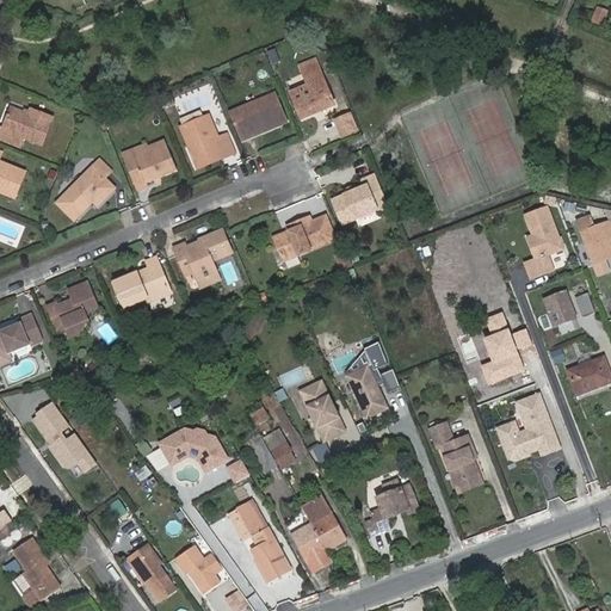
[(592,20),(604,26),(610,11),(598,6),(592,20)]
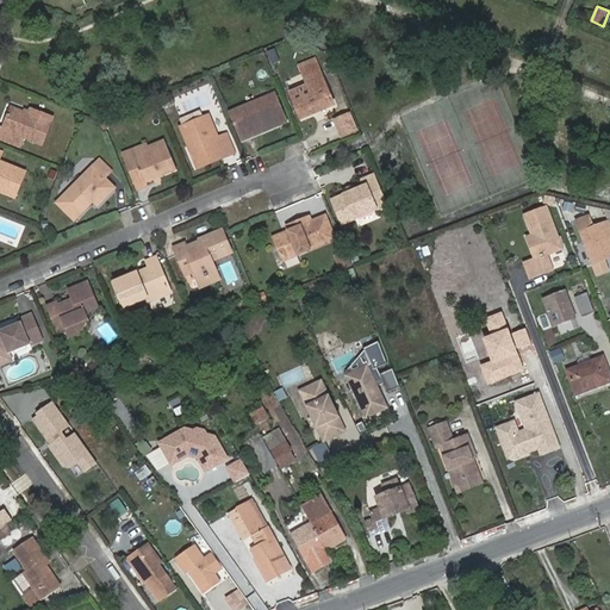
[(267,53),(272,64),(280,61),(275,49),(267,53)]
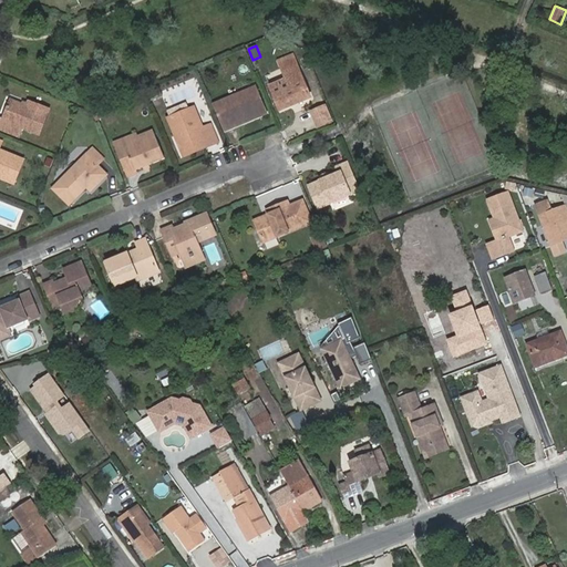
[(292,52),(278,58),(285,71),(298,65),(292,52)]
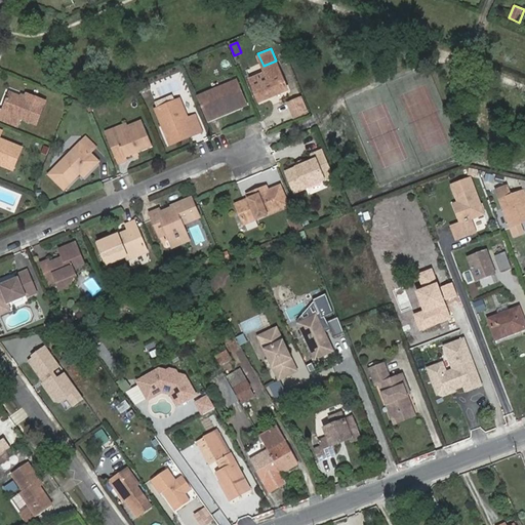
[(276,91),(277,94),(287,90),(276,61),(264,66),(266,73),(250,80),(260,102),(270,97),(269,95),(276,91)]
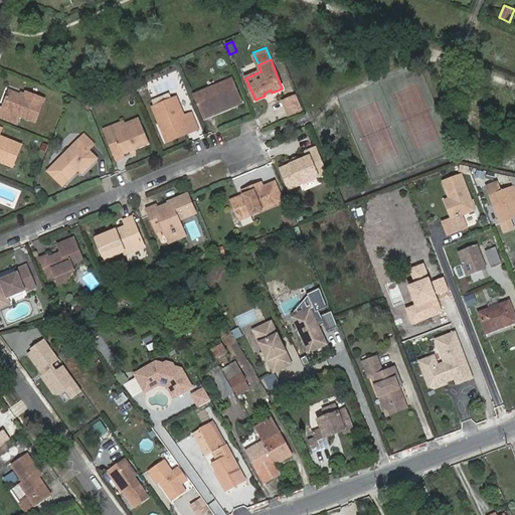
[(367,68),(371,77),(380,73),(376,64),(367,68)]
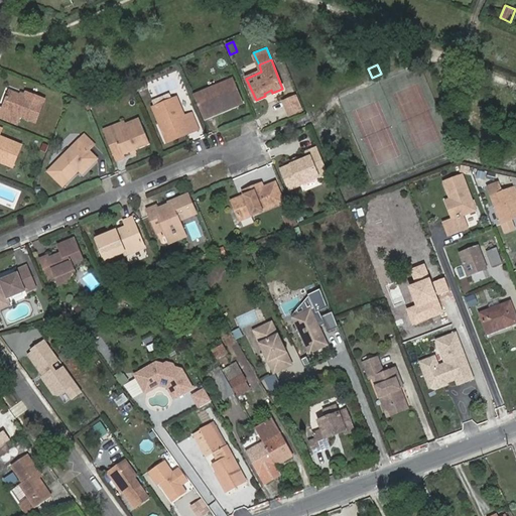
[(213,112),(241,100),(233,80),(213,89),(212,88),(196,95),(206,119),(215,115),(213,112)]
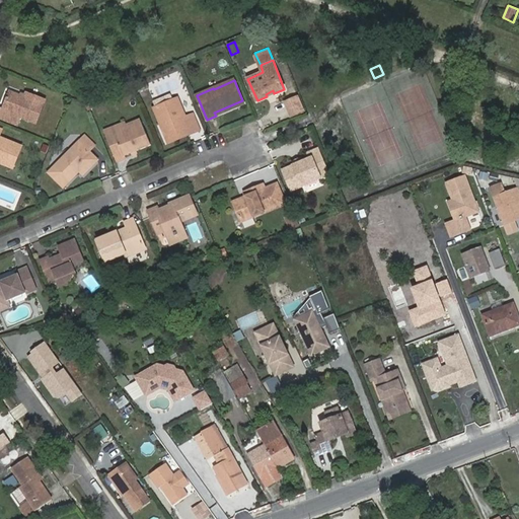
[(24,97),(19,95),(10,91),(2,108),(0,107),(0,117),(17,124),(20,117),(35,123),(45,99),(26,93),(25,95),(24,97)]
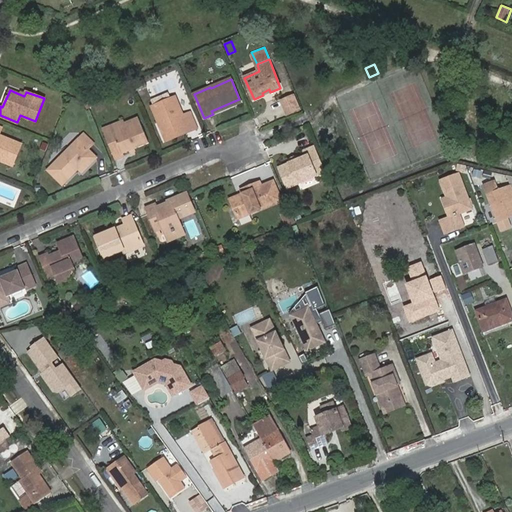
[(95,104),(92,97),(83,101),(86,108),(95,104)]
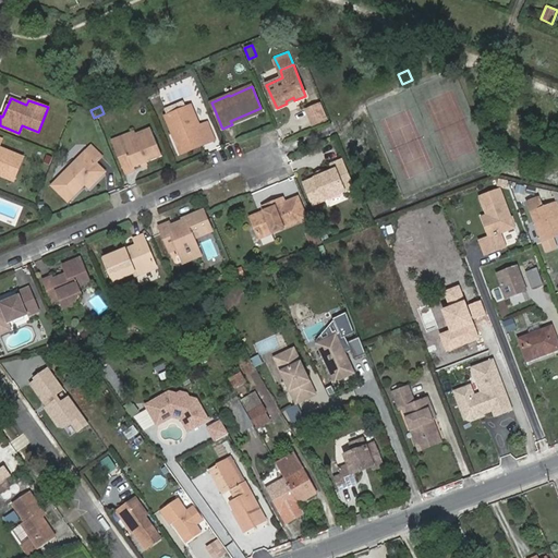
[(167,117),(172,133),(176,132),(183,150),(205,141),(206,144),(215,141),(208,123),(199,126),(191,107),(167,117)]
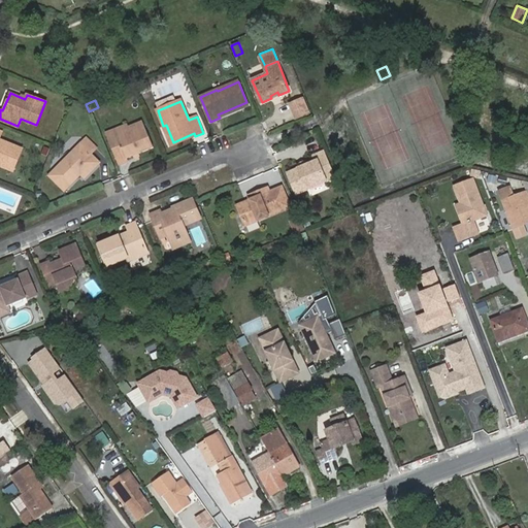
[(249,105),(246,102),(218,114),(220,118),(249,105)]
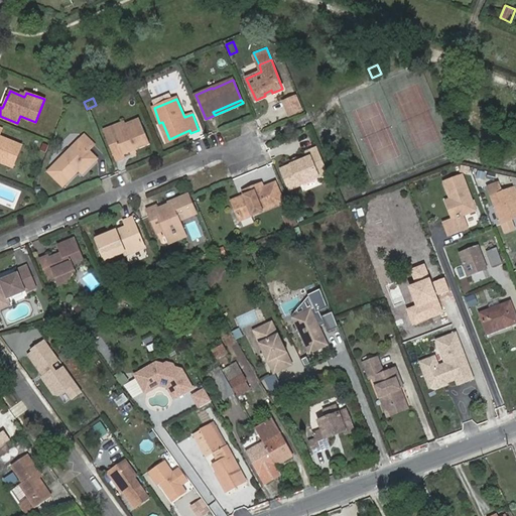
[(291,104),(295,115),(302,112),(297,101),(291,104)]
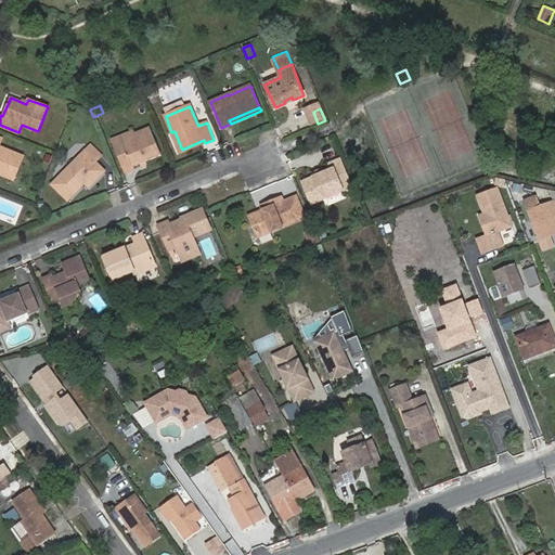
[(149,127),(120,139),(127,155),(118,158),(125,172),(133,169),(132,166),(140,163),(141,163),(139,158),(142,157),(144,162),(145,160),(160,154),(149,127)]
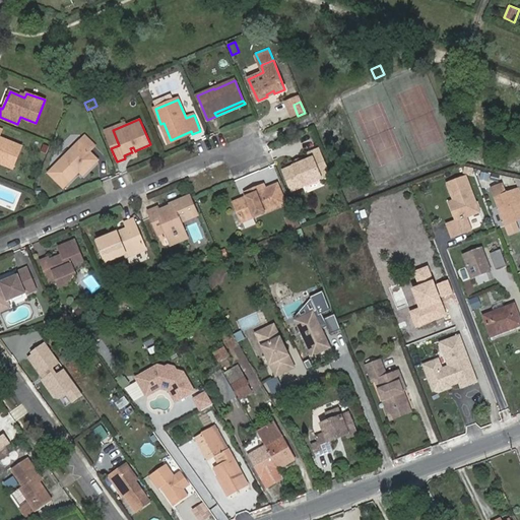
[(113,130),(126,125),(125,121),(104,130),(111,148),(119,145),(113,130)]
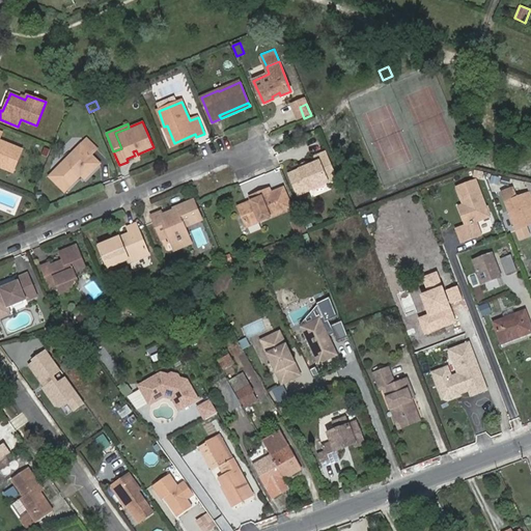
[(167,126),(164,127),(172,147),(184,142),(196,137),(195,134),(174,143),(167,126)]
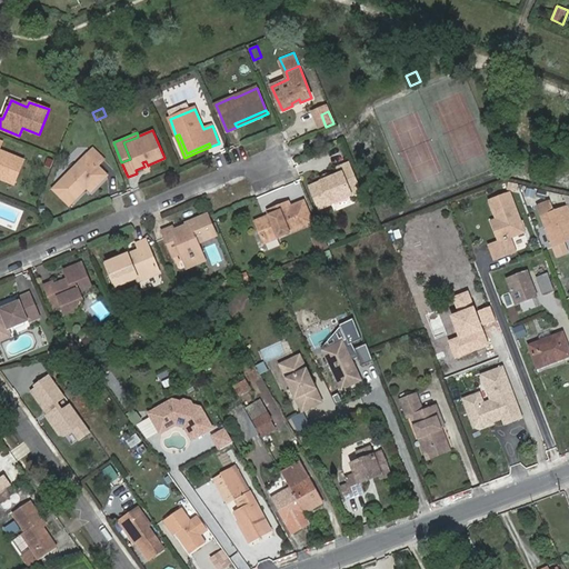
[(0,175),(16,181),(25,158),(0,147),(3,139),(0,138),(0,175)]
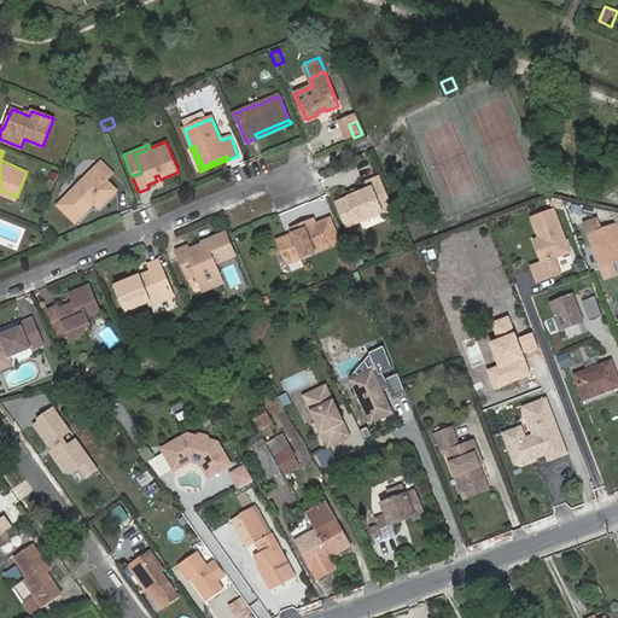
[(93,202),(94,203),(99,209),(116,191),(106,181),(112,174),(100,162),(58,205),(76,222),(91,207),(89,205),(93,202)]
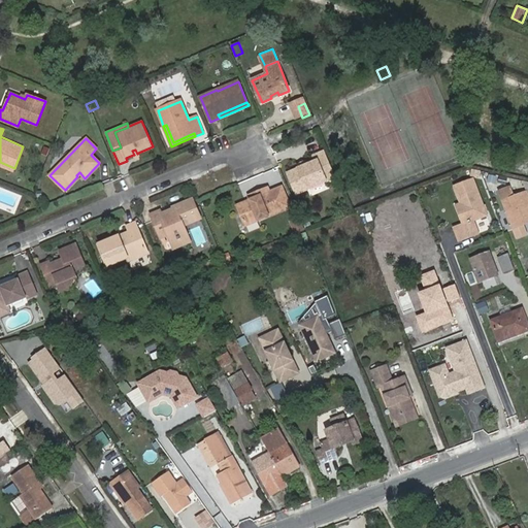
[(305,165),(299,168),(288,172),(296,193),(334,177),(323,152),(312,156),(315,161),(305,165)]
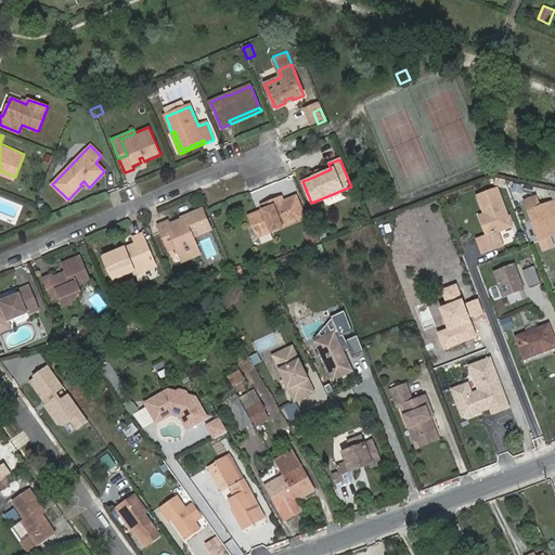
[(497,189),(477,196),(483,214),(487,220),(481,222),(487,234),(477,239),(482,254),(503,245),(498,232),(512,226),(497,189)]
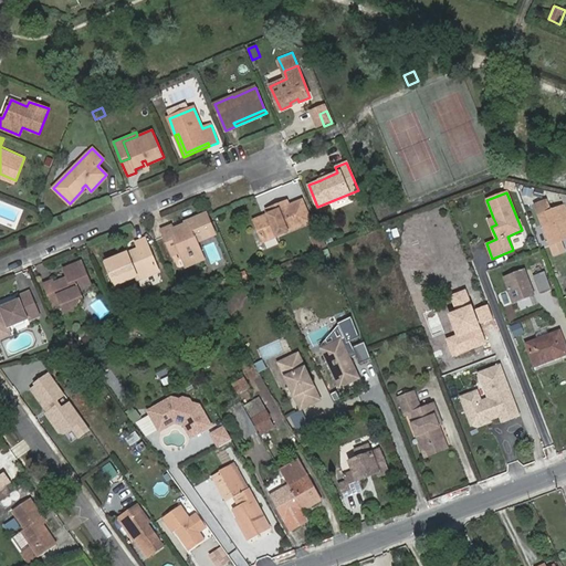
[(273,211),(268,213),(253,220),(262,242),(311,222),(301,199),(287,206),(285,200),(271,206),(273,211)]
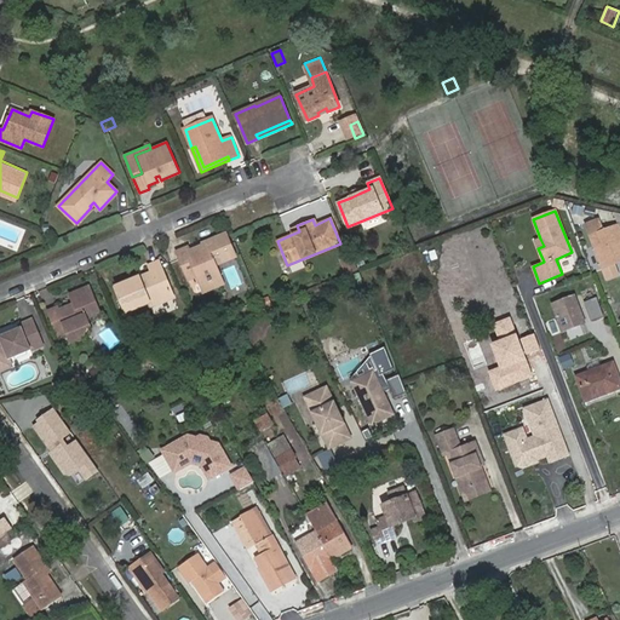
[(619,229),(593,240),(606,271),(616,268),(615,265),(619,263),(619,229)]
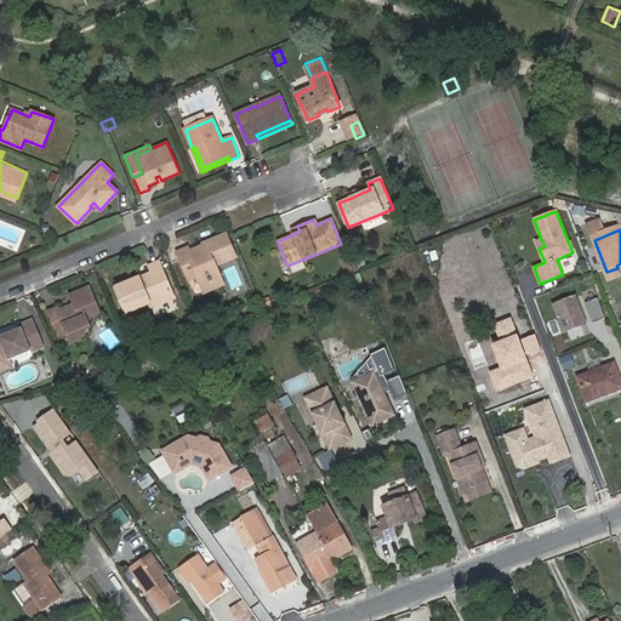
[(214,280),(220,277),(215,267),(235,257),(226,237),(206,245),(208,248),(205,249),(200,248),(195,249),(193,254),(191,255),(188,251),(180,255),(191,280),(199,277),(203,285),(210,281),(210,283),(214,281),(214,280)]
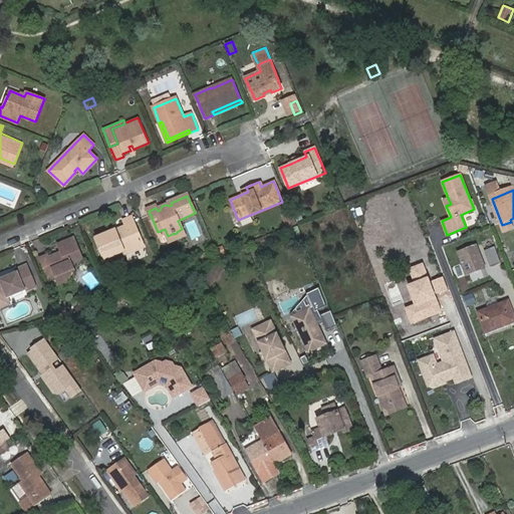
[(293,214),(285,217),(290,229),(298,226),(293,214)]
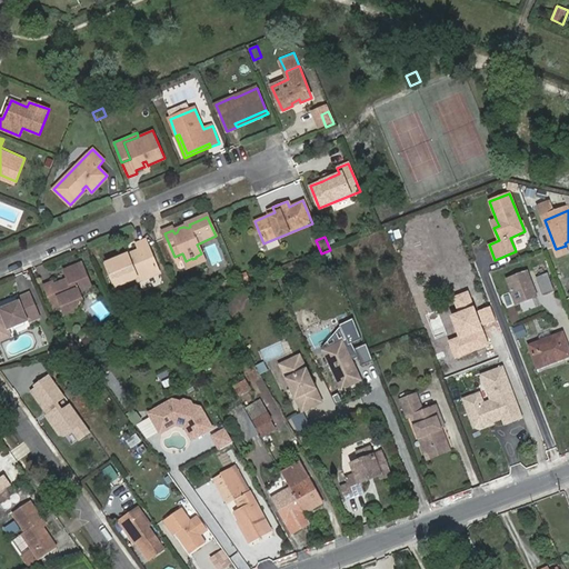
[(129,258),(128,256),(107,265),(116,288),(137,279),(139,282),(160,273),(147,241),(138,245),(140,250),(141,252),(129,258)]
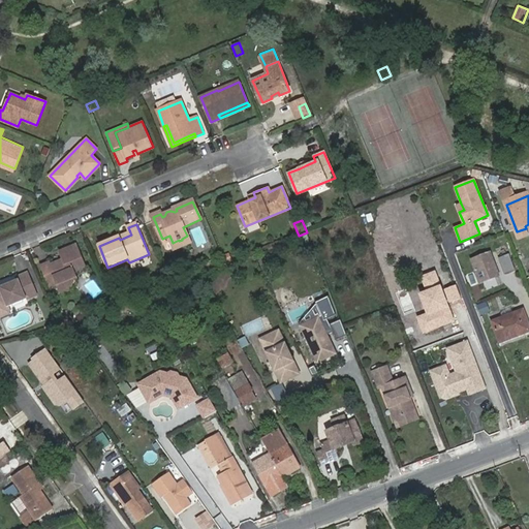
[(189,242),(187,236),(182,239),(182,240),(179,241),(179,240),(173,243),(175,249),(189,242)]
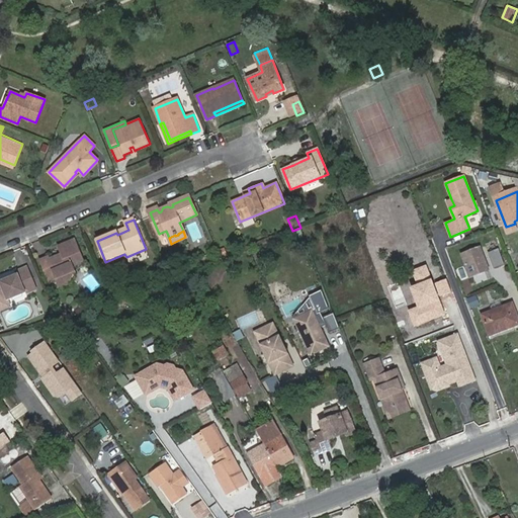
[(40,261),(50,282),(57,279),(61,287),(68,283),(67,282),(71,280),(74,274),(72,270),(73,267),(73,266),(84,261),(75,240),(59,247),(63,255),(50,260),(49,258),(40,261)]
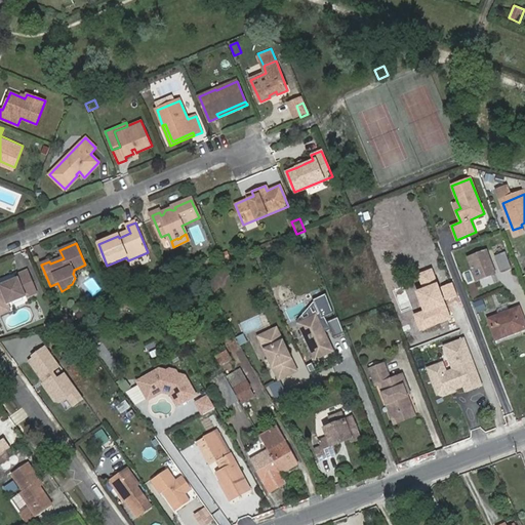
[(492,248),(495,255),(506,251),(502,244),(492,248)]
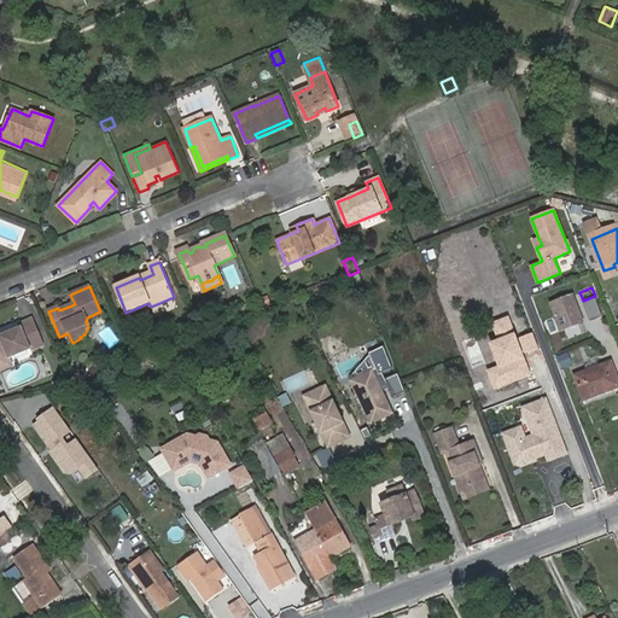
[(549,303),(561,333),(586,324),(575,293),(549,303)]
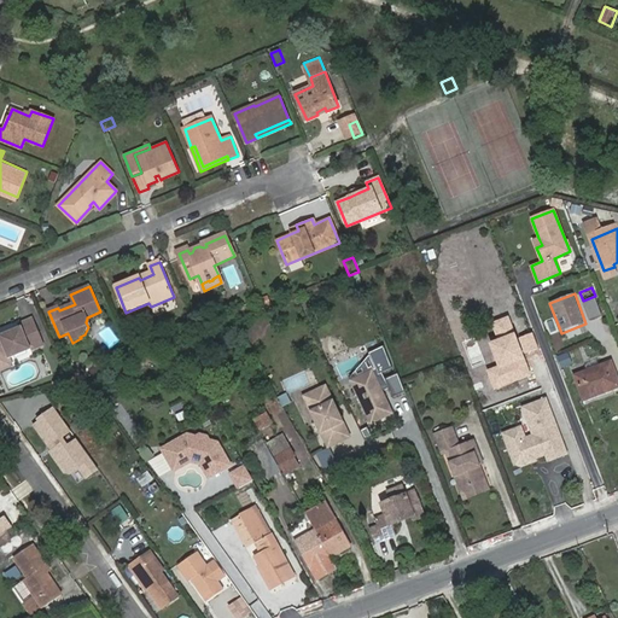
[(595,296),(583,301),(590,320),(602,316),(595,296)]
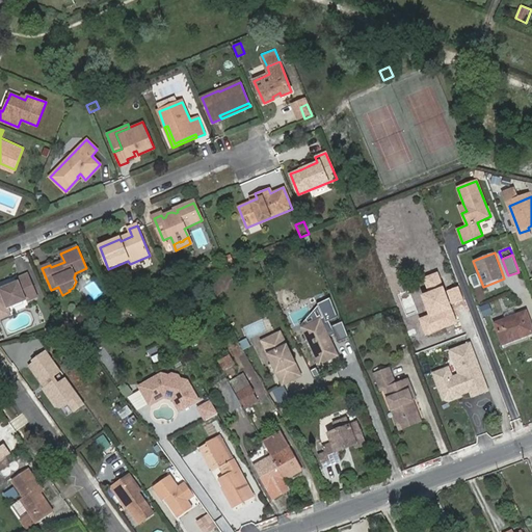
[(437,272),(423,278),(428,293),(422,296),(429,316),(419,319),(426,337),(458,324),(452,306),(463,301),(458,288),(445,293),(437,272)]
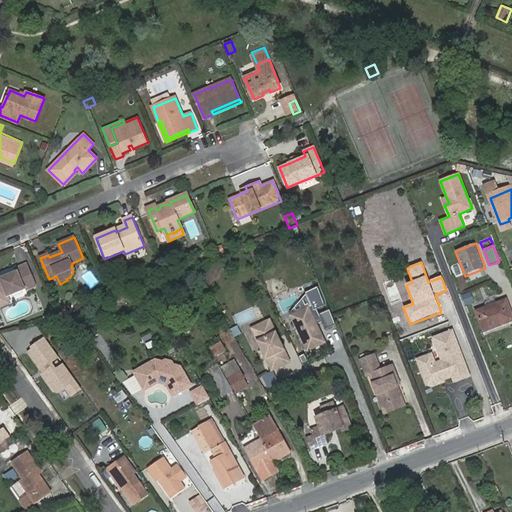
[(0,280),(0,279),(0,296),(6,294),(7,297),(35,285),(26,265),(16,269),(17,270),(5,275),(6,278),(0,280)]
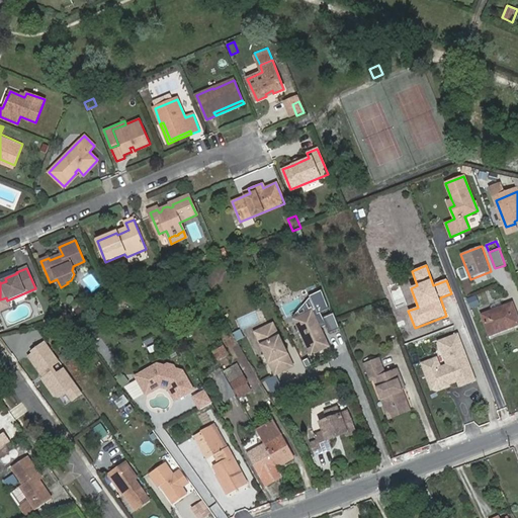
[(394,289),(385,290),(387,303),(396,300),(394,289)]
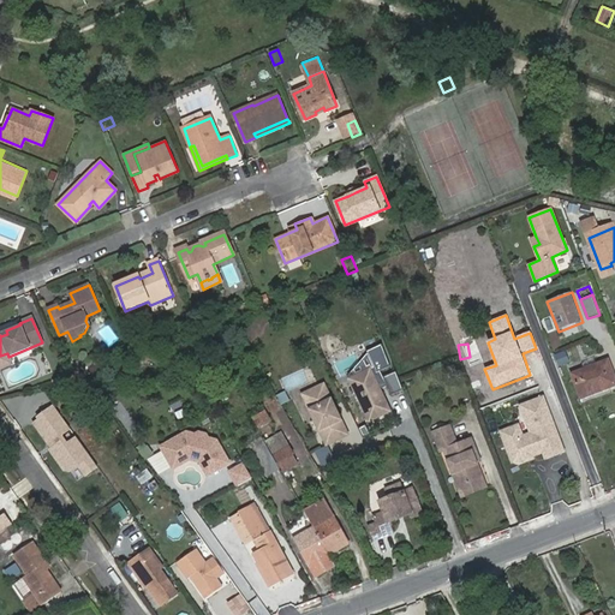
[(555,354),(559,365),(569,362),(566,351),(555,354)]
